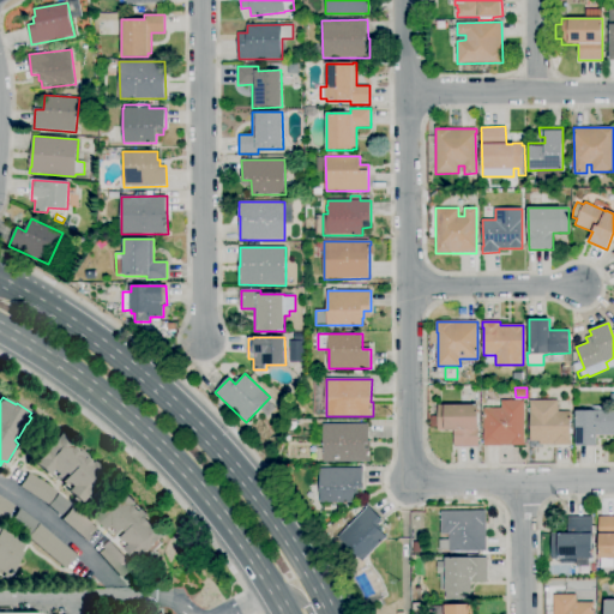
[(501,446),(485,446),(483,409),(501,408),(501,401),(524,401),(524,445),(501,445),(501,446)]
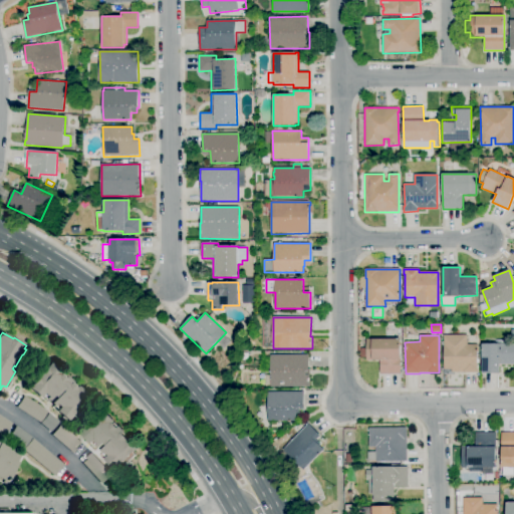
[(478,372),(452,372),(452,369),(445,369),(444,346),(443,335),(467,335),(467,345),(477,344),(478,372)]
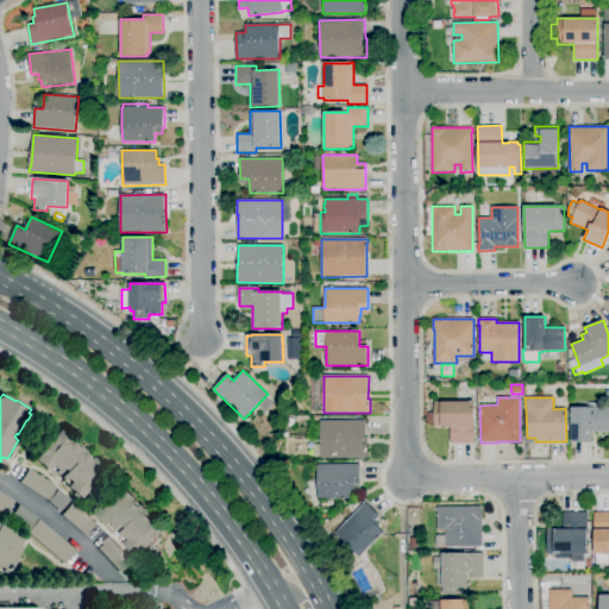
[(473,444),(451,444),(450,427),(434,427),(434,402),(441,402),(473,402),(473,444)]
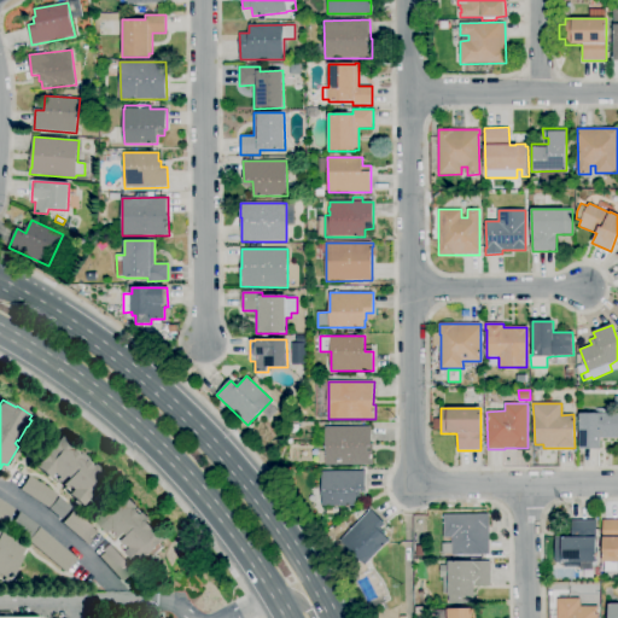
[(600,449),(579,449),(579,414),(598,413),(598,414),(617,414),(617,438),(600,438),(600,449)]
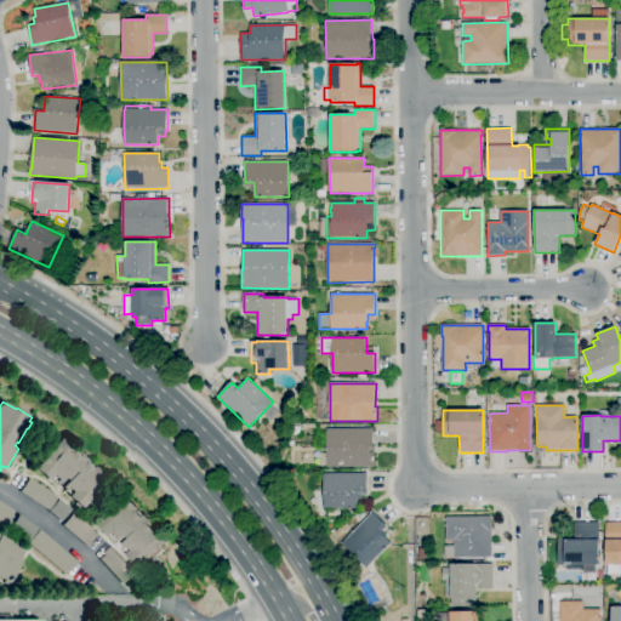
[(375,467),(328,467),(326,429),(374,428),(374,446),(375,446),(375,467)]
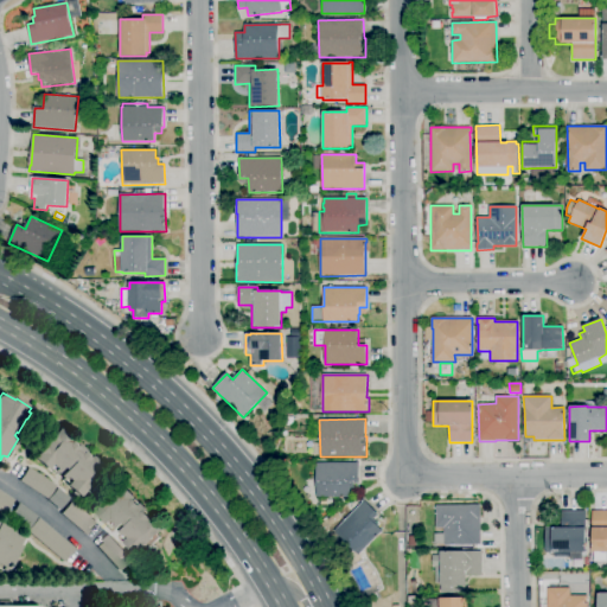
[(80,497),(65,485),(68,483),(63,479),(64,479),(61,475),(65,470),(63,467),(57,473),(53,471),(49,467),(48,468),(33,458),(39,451),(37,448),(51,433),(53,434),(59,428),(72,439),(71,440),(77,445),(78,443),(85,449),(84,452),(90,457),(91,455),(104,466),(100,473),(102,475),(88,492),(84,490),(80,497)]
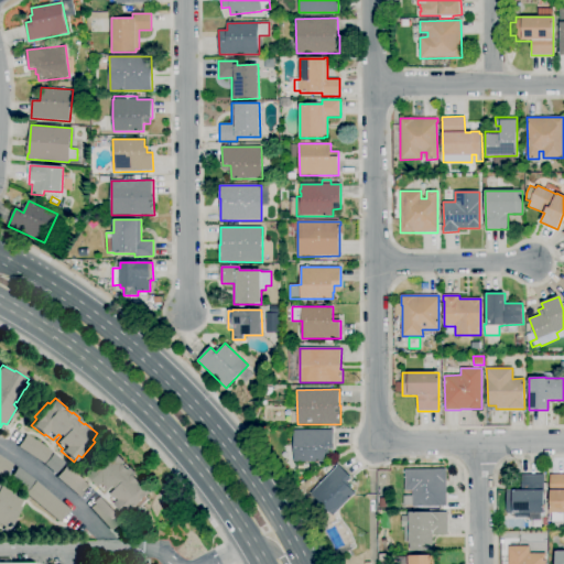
[(325,462),(294,463),(294,430),(334,430),(334,449),(329,449),(329,455),(325,455),(325,462)]
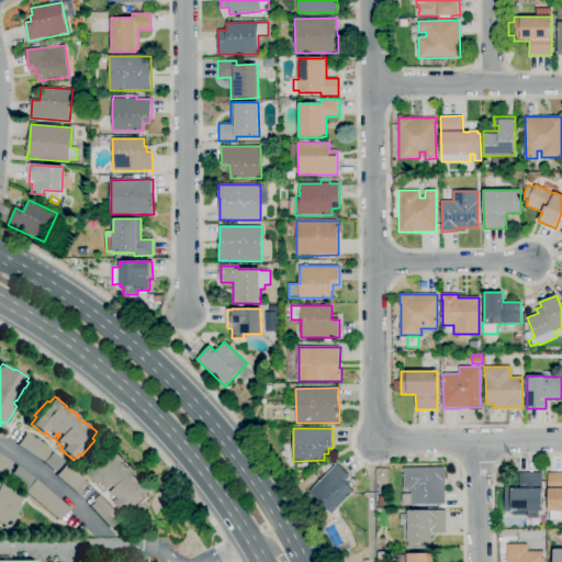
[(43,461),(18,445),(26,433),(52,449),(43,461)]
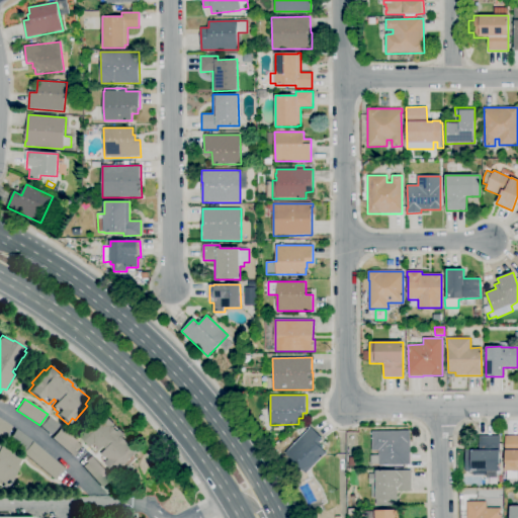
[(115,473),(105,463),(107,461),(101,455),(107,450),(104,447),(99,452),(93,446),(91,447),(81,436),(86,431),(84,429),(98,417),(100,419),(105,414),(115,425),(115,426),(119,430),(120,429),(125,435),(124,436),(128,441),(130,440),(140,451),(135,456),(137,458),(131,464),(133,466),(131,468),(128,466),(123,471),(120,468),(115,473)]
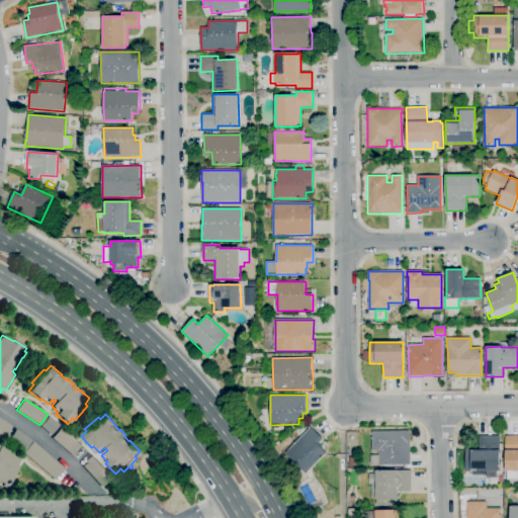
[(4,438),(0,435),(0,418),(11,426),(4,438)]
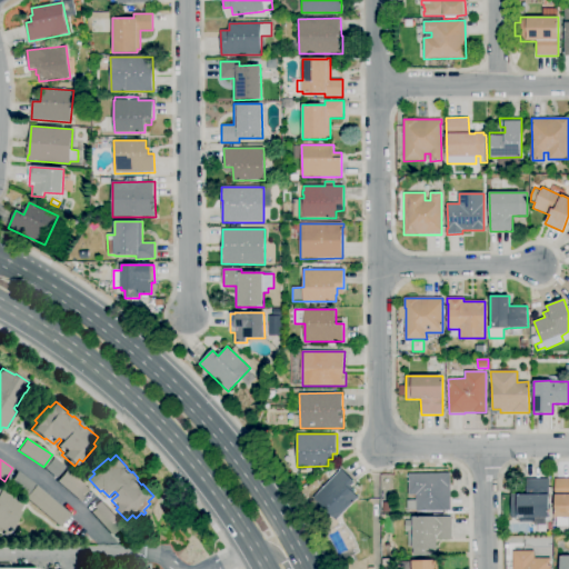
[(80,501),(57,481),(66,469),(90,489),(80,501)]
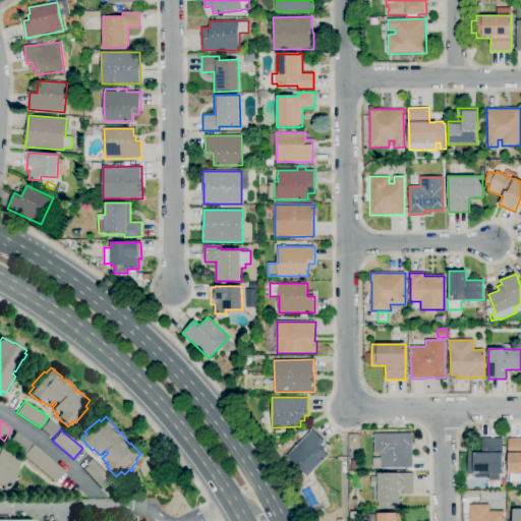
[(307,476),(287,456),(310,431),(312,429),(325,442),(321,446),(330,454),(307,476)]
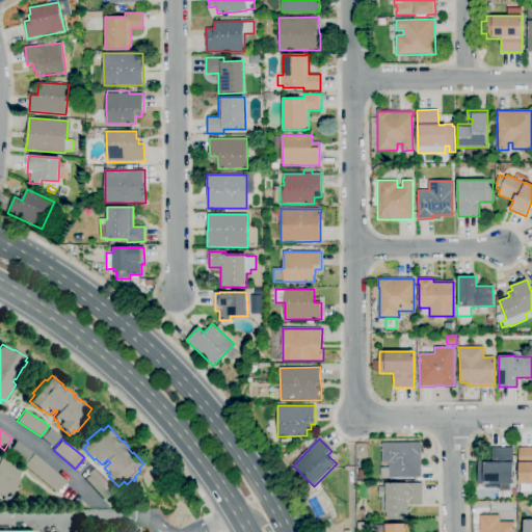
[(421,478),(389,478),(389,477),(381,477),(381,468),(389,468),(389,462),(382,462),(382,443),(411,443),(421,442),(421,455),(421,478)]
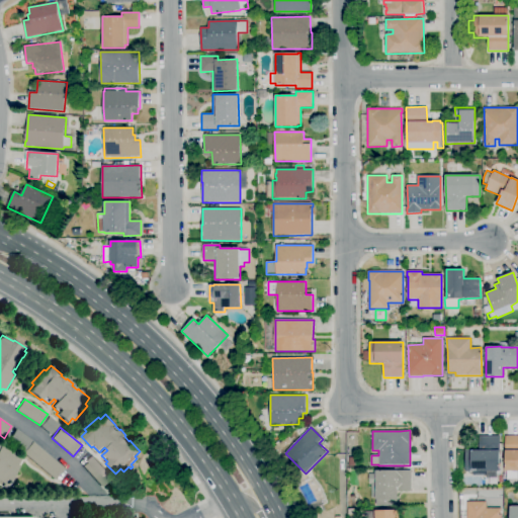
[(500,471),(465,471),(465,450),(470,450),(479,450),(479,436),(499,436),(499,450),(500,450),(500,471)]
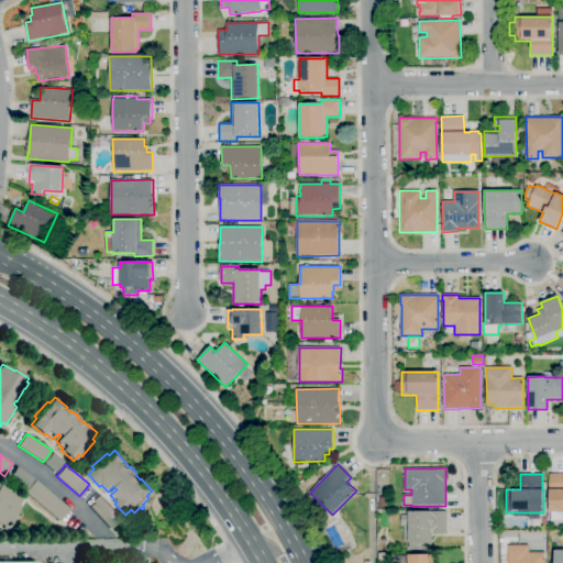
[(562,521),(551,521),(551,512),(550,512),(550,489),(549,489),(549,474),(562,474),(562,511),(562,512),(562,521)]
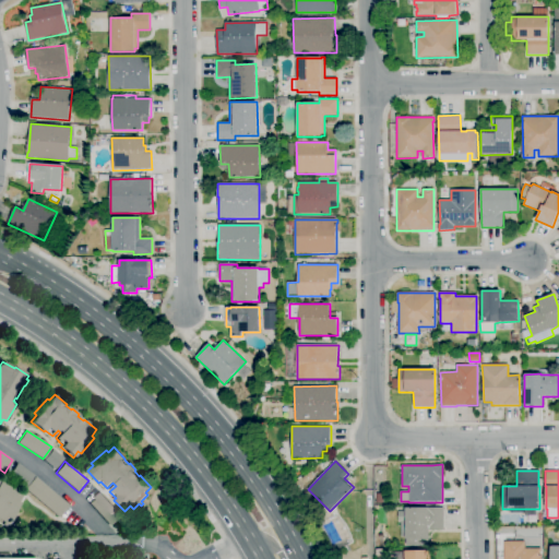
[(301,478),(311,472),(314,477),(305,484),(301,478)]
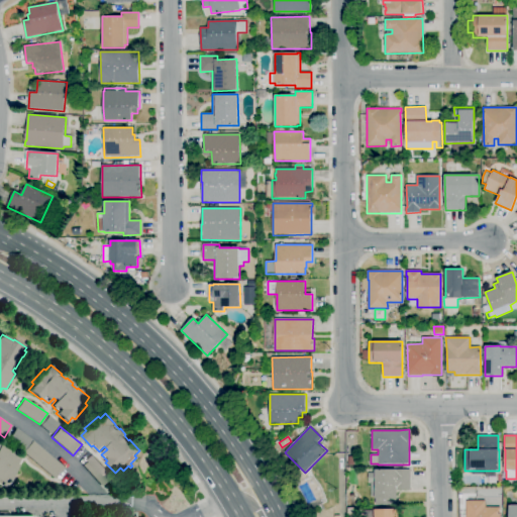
[(55,479),(22,451),(32,440),(64,468),(55,479)]
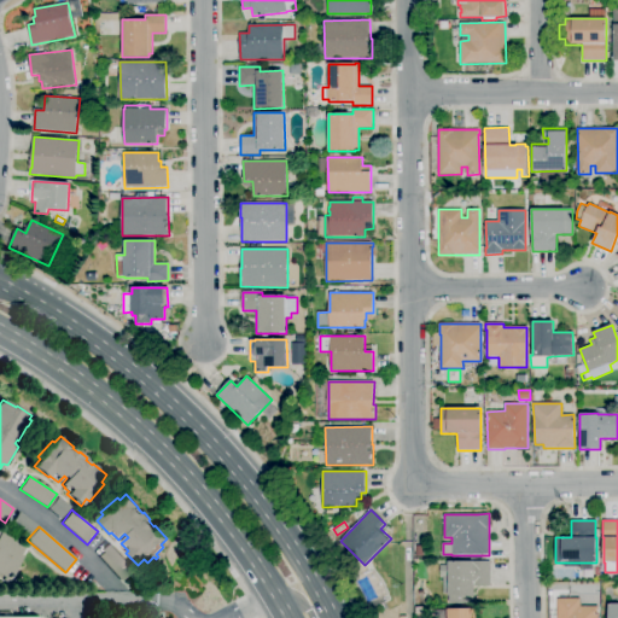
[(5,582),(0,579),(0,530),(5,534),(5,535),(11,540),(12,538),(18,542),(18,543),(23,547),(18,554),(21,557),(16,565),(17,566),(15,571),(17,573),(12,579),(10,577),(9,579),(7,579),(5,582)]
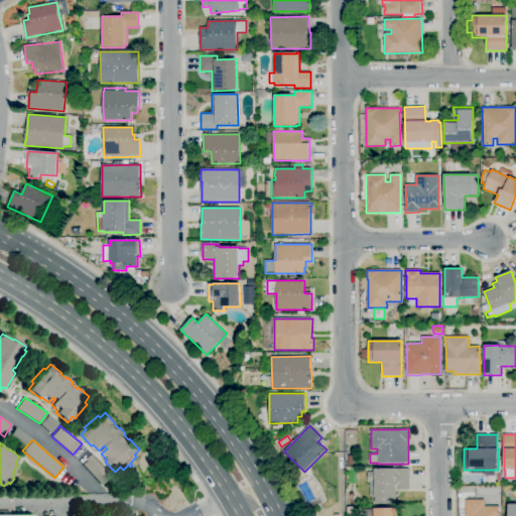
[(101,485),(82,465),(92,455),(111,476),(101,485)]
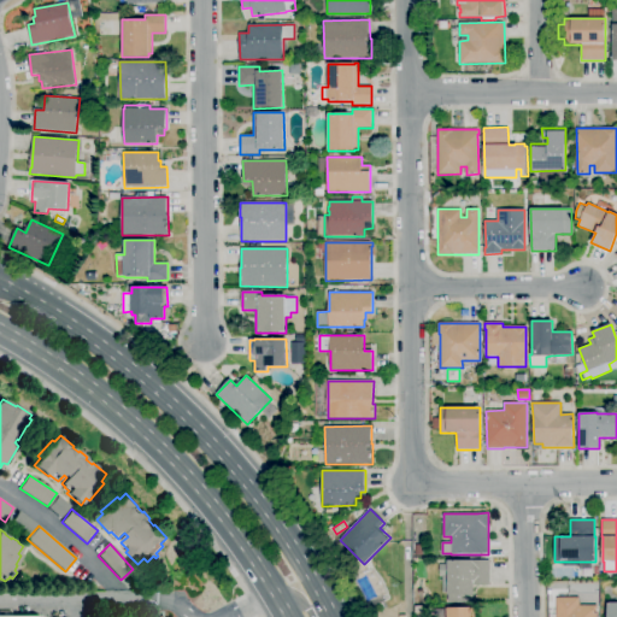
[(469,604),(456,604),(456,601),(447,601),(447,576),(440,576),(440,564),(447,564),(447,560),(489,560),(489,585),(472,585),(472,601),(469,601),(469,604)]
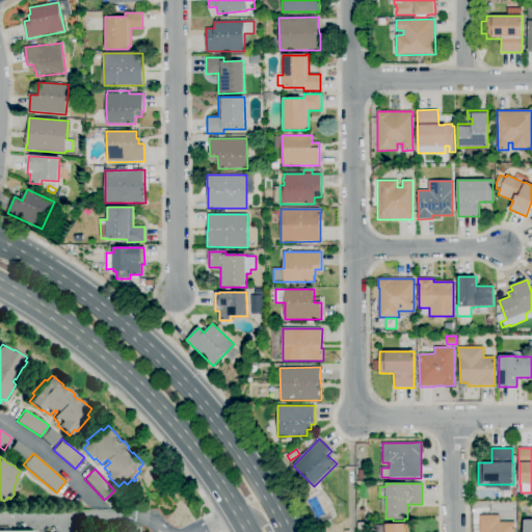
[(514,531),(479,531),(479,515),(499,515),(499,523),(514,523),(514,531)]
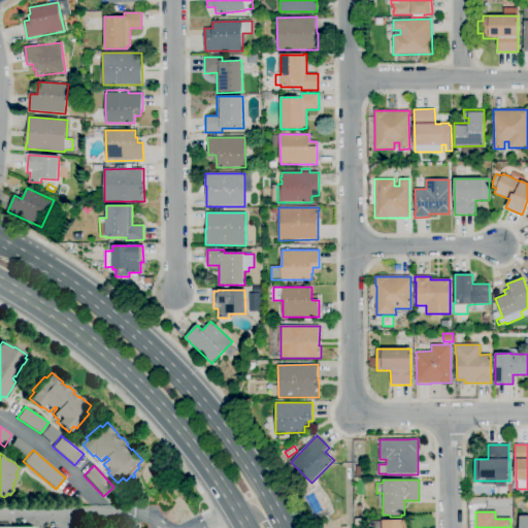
[(527,527),(527,516),(519,516),(518,527),(527,527)]
